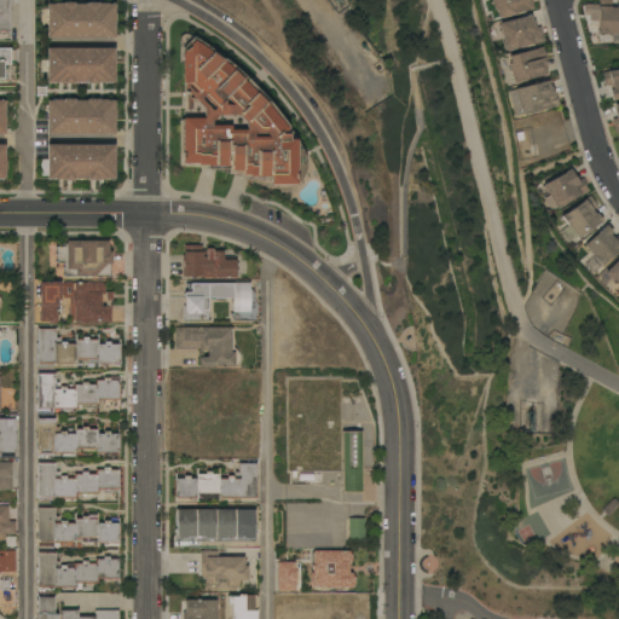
[(0,0),(10,0),(10,11),(9,11),(9,27),(11,27),(11,42),(0,42),(0,0)]
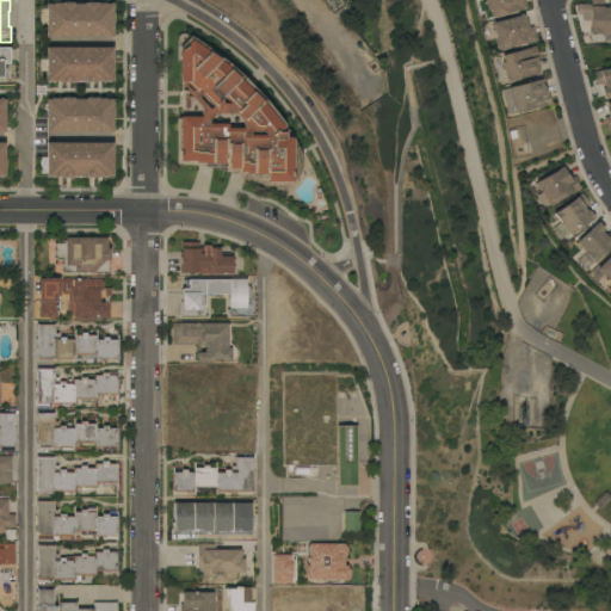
[(485,0),(525,0),(528,8),(493,18),(491,11),(488,11),(485,0)]
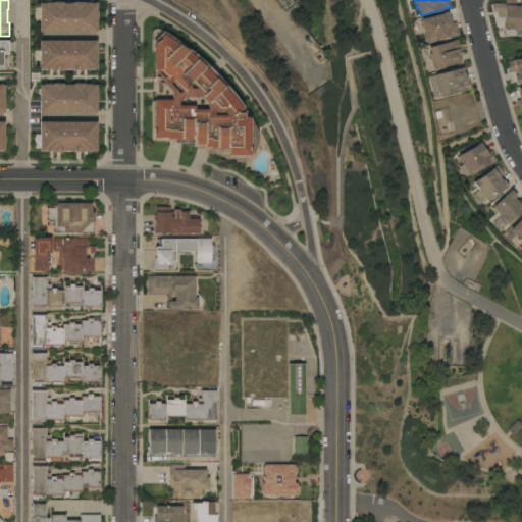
[(521,29),(504,29),(504,5),(505,5),(505,0),(516,0),(515,6),(519,7),(519,4),(521,4),(521,29)]
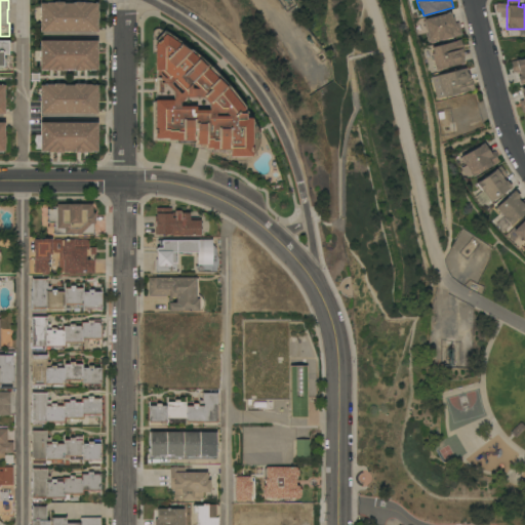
[(40,33),(40,4),(46,4),(46,3),(53,3),(53,2),(63,2),(63,4),(74,4),(74,2),(83,2),(83,3),(90,3),(90,4),(97,4),(97,11),(97,18),(97,33),(40,33)]
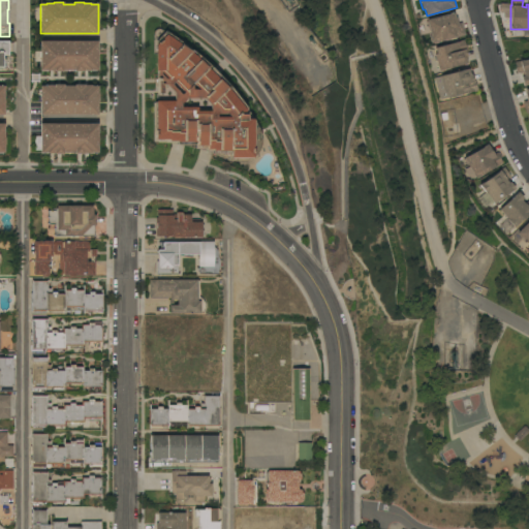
[(454,13),(456,19),(458,24),(462,23),(465,35),(434,43),(433,39),(432,39),(427,20),(454,13)]
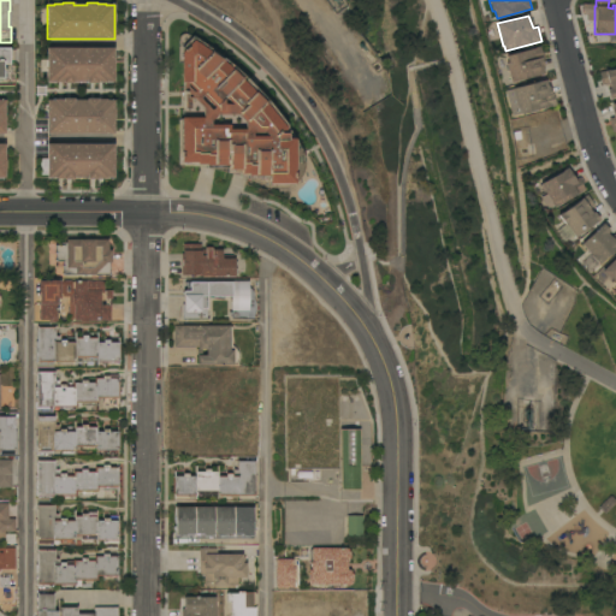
[(221,57),(250,83),(282,118),(302,150),(303,158),(304,161),(304,167),(302,172),(298,178),(294,183),(285,188),(280,189),(276,189),(268,187),(250,179),(215,170),(197,166),(178,166),(179,119),(181,119),(181,118),(185,118),(185,108),(182,108),(183,83),(181,83),(178,39),(179,36),(182,34),(183,34),(187,34),(221,57)]
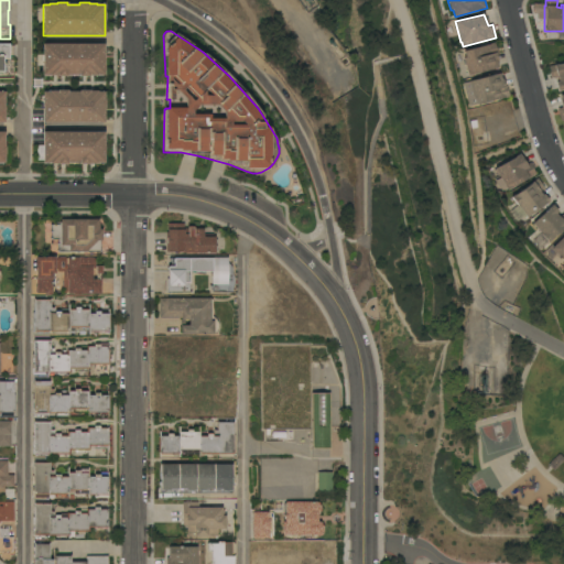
[(464,58),(466,57),(464,51),(490,44),(495,43),(498,55),(497,55),(498,61),(497,62),(498,67),(468,76),(464,58)]
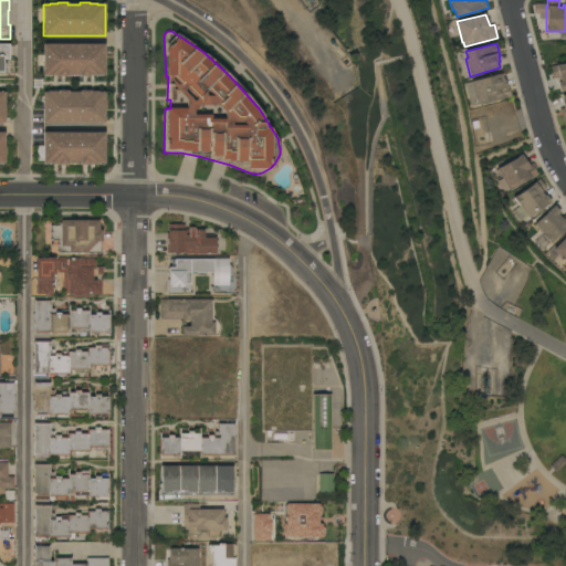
[(10,60),(3,60),(3,64),(6,64),(6,71),(3,71),(3,72),(2,72),(2,73),(0,73),(0,44),(10,44),(10,60)]
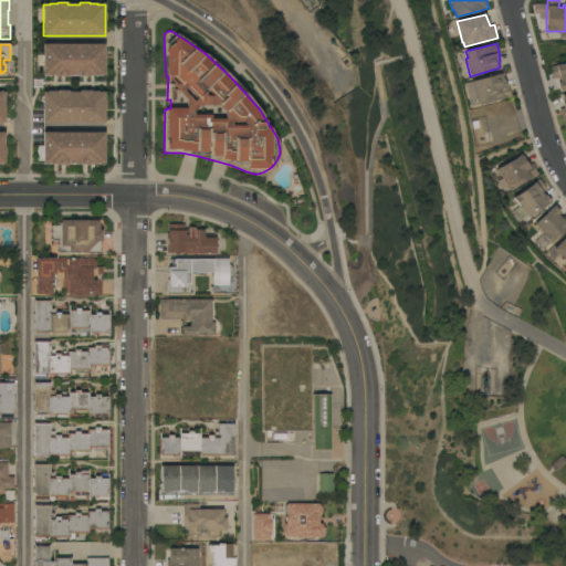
[(104,44),(104,55),(105,55),(105,62),(105,75),(103,75),(103,76),(90,76),(90,77),(80,77),(80,76),(67,76),(58,76),(51,76),(45,76),(45,75),(43,75),(43,44),(104,44)]
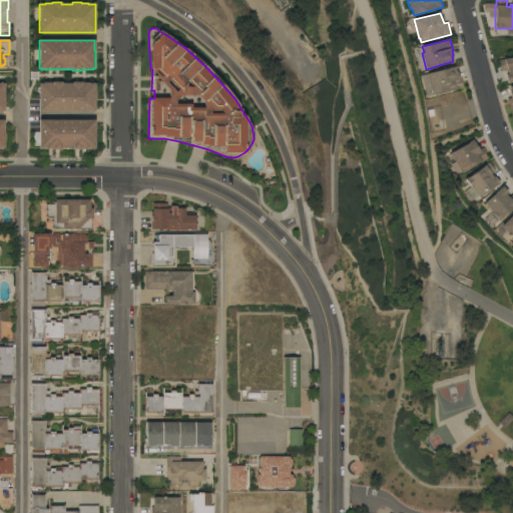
[(512,79),(512,80),(512,81),(507,83),(505,74),(507,74),(506,70),(501,71),(500,68),(499,61),(512,57),(512,79)]
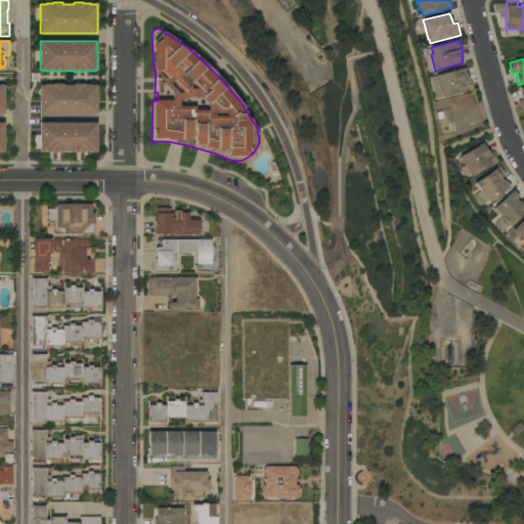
[(464,69),(466,74),(467,74),(468,79),(470,79),(473,90),(469,91),(469,90),(444,97),(443,91),(441,92),(437,76),(464,69)]
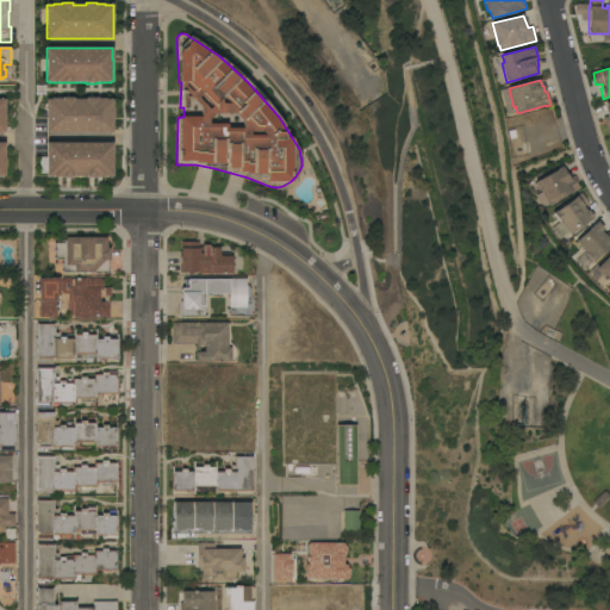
[(47,134),(47,99),(54,99),(62,99),(62,98),(97,98),(97,99),(105,99),(113,99),(113,109),(113,117),(113,134),(47,134)]
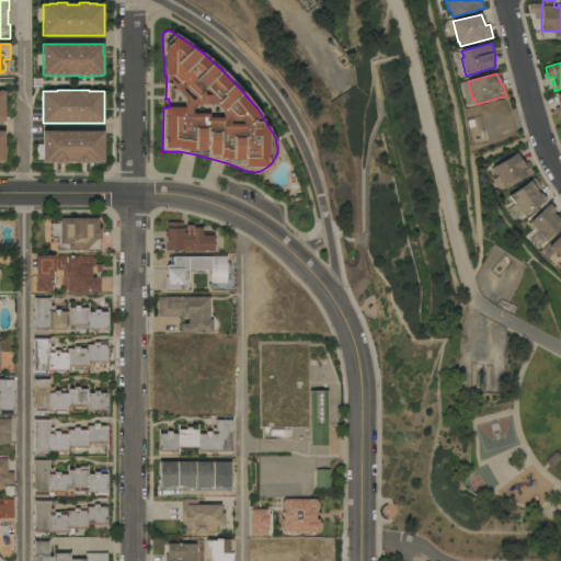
[(104,132),(104,162),(96,162),(89,162),(89,163),(79,163),(79,162),(67,162),(67,163),(57,163),(45,163),(45,162),(43,162),(43,132),(104,132)]
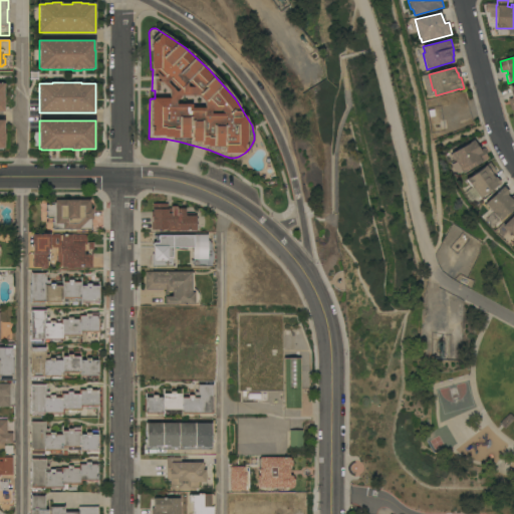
[(451,154),(471,143),(470,143),(474,141),(479,149),(480,150),(483,149),(483,150),(485,149),(487,153),(486,154),(489,160),(481,164),(481,163),(472,168),(472,169),(464,174),(461,170),(451,154)]
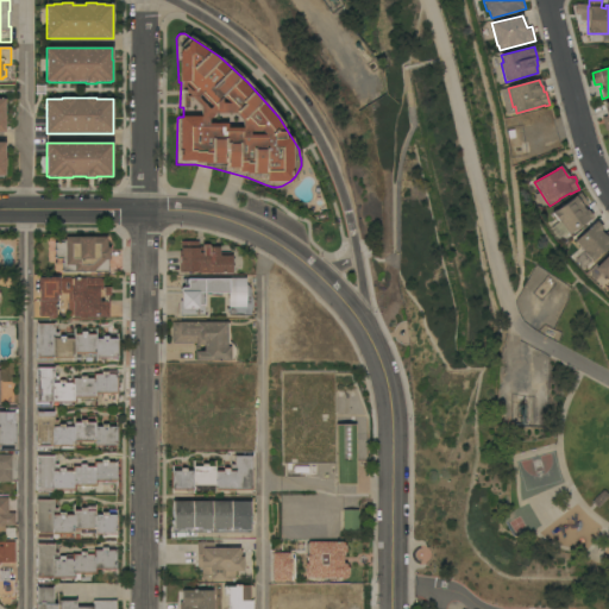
[(560,223),(560,224),(552,213),(554,211),(554,212),(581,193),(588,203),(583,207),(585,211),(588,209),(594,218),(590,220),(590,219),(569,234),(560,223)]
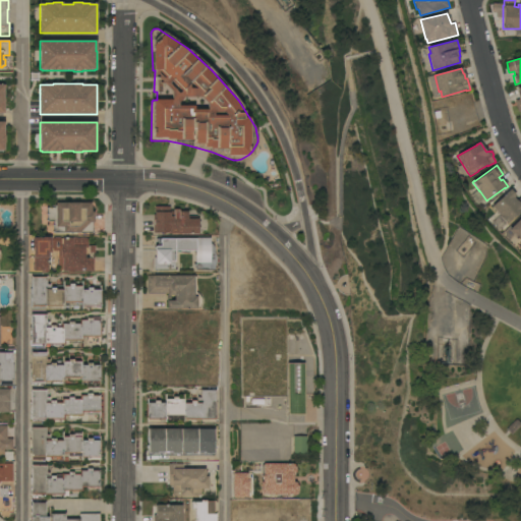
[(510,189),(516,195),(514,197),(517,200),(520,197),(520,210),(509,222),(507,224),(500,217),(501,216),(493,207),(510,189)]
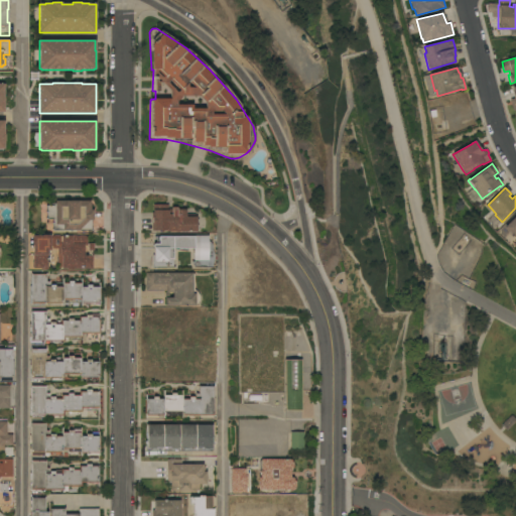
[(91,201),(91,210),(93,210),(93,220),(93,230),(52,231),(52,224),(52,223),(52,219),(46,219),(46,218),(47,218),(47,214),(46,214),(46,212),(46,208),(46,206),(55,206),(55,201),(91,201)]
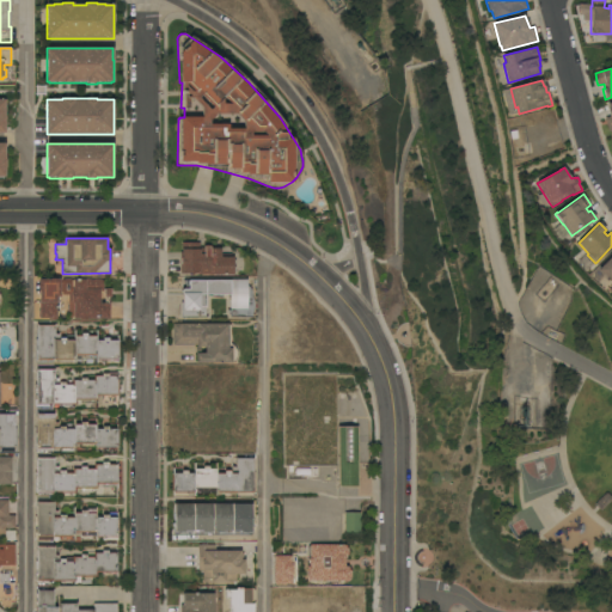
[(200,243),(200,248),(203,248),(203,246),(210,246),(210,249),(220,249),(220,255),(232,255),(232,259),(234,259),(234,271),(233,271),(233,275),(208,275),(208,274),(181,274),(181,252),(182,252),(182,243),(200,243)]
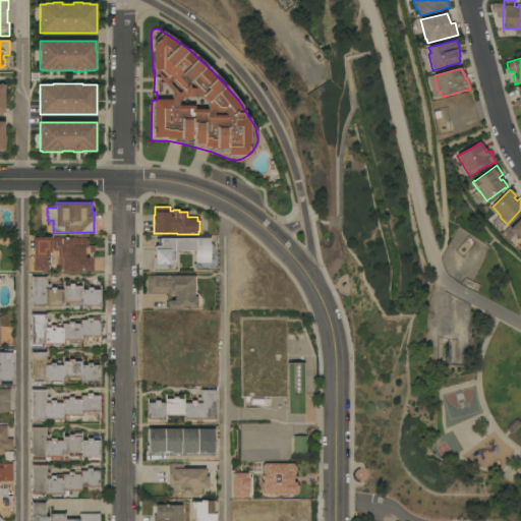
[(520,218),(520,239),(518,236),(517,237),(510,230),(520,218)]
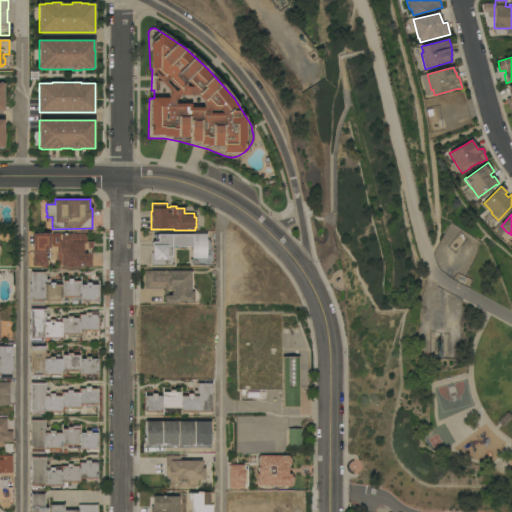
[(32,243),(32,237),(33,237),(33,234),(42,234),(42,233),(49,233),(49,234),(50,234),(50,249),(47,249),(47,251),(47,258),(47,261),(49,261),(49,268),(40,268),(40,266),(33,266),(32,266),(32,260),(33,260),(33,243),(32,243)]
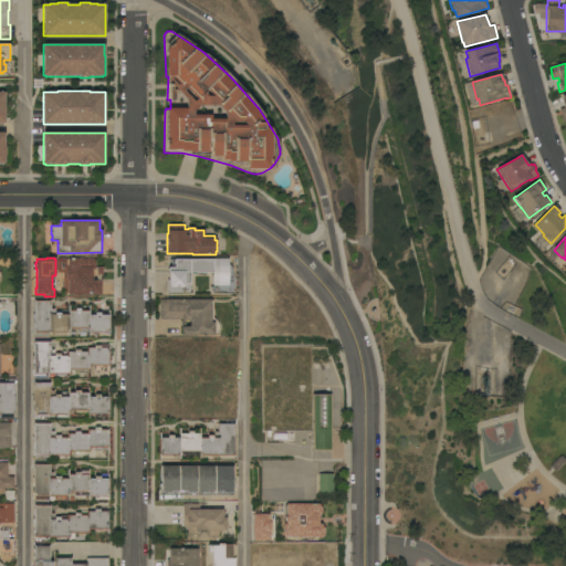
[(81,295),(81,296),(73,296),(73,295),(67,295),(67,281),(66,281),(66,280),(63,280),(63,271),(65,271),(65,268),(67,268),(67,259),(70,259),(70,258),(73,258),(73,259),(77,259),(77,258),(85,258),(85,259),(86,259),(86,258),(94,258),(94,259),(95,259),(95,270),(93,270),(93,279),(97,279),(97,275),(96,275),(96,268),(103,268),(103,275),(101,275),(101,295),(81,295)]
